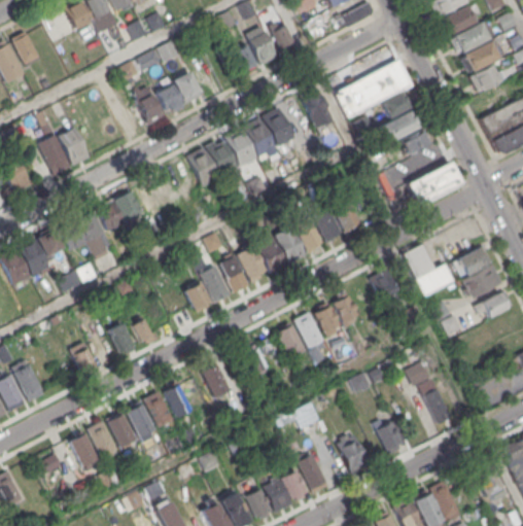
[(75,0),(64,7),(75,28),(91,20),(80,0),(75,0)]
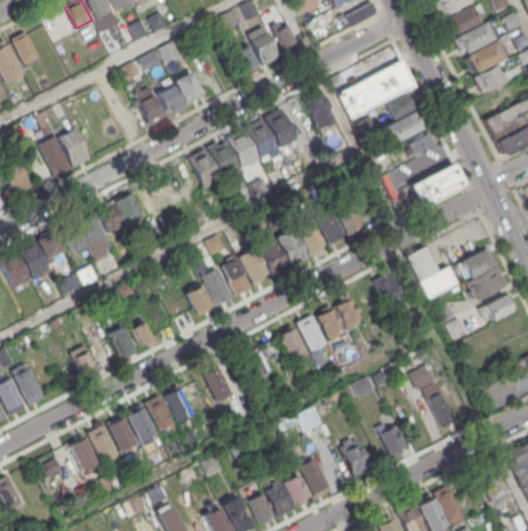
[(98,19),(87,0),(106,0),(119,23),(107,29),(101,18),(98,19)]
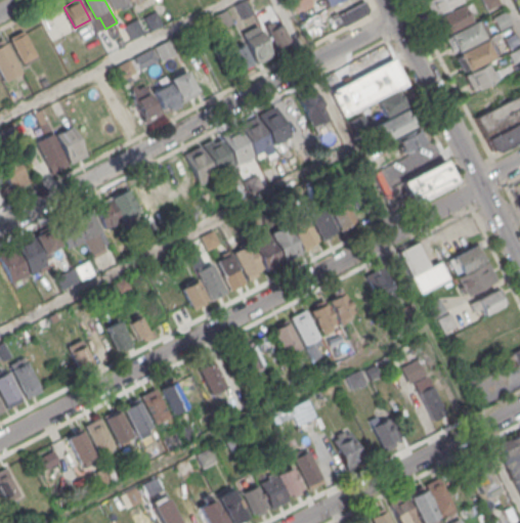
[(109,0),(114,9),(129,1),(128,0),(109,0)]
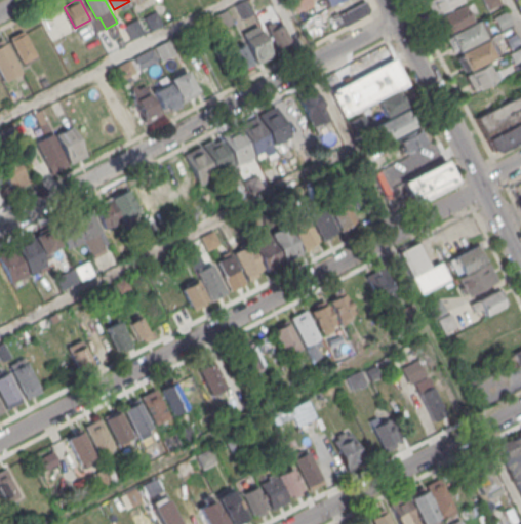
[(341,30),(332,14),(339,11),(337,6),(349,0),(356,0),(360,5),(367,1),(371,8),(369,15),(341,30)]
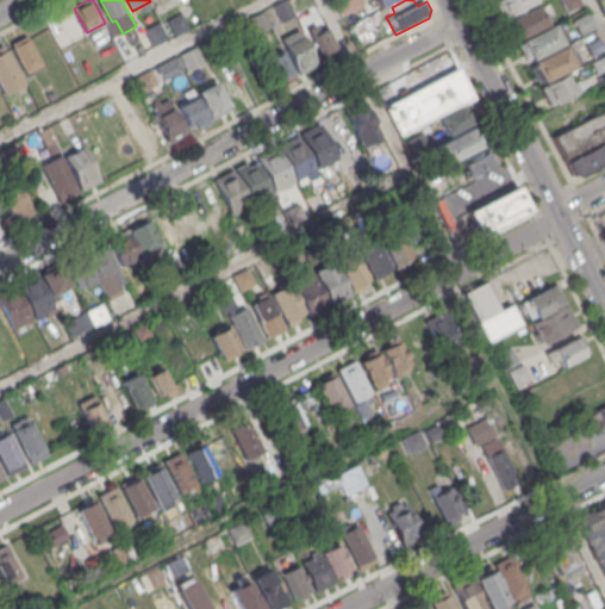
[(507,19),(498,2),(503,0),(540,0),(541,2),(507,19)]
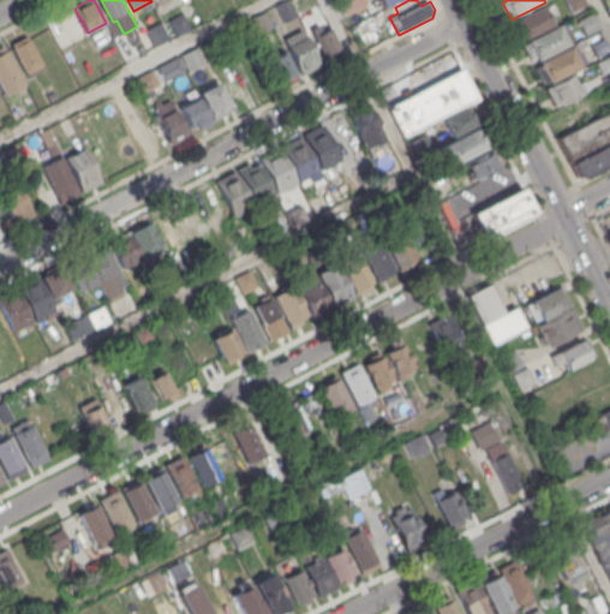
[(575,12),(568,0),(586,0),(588,5),(575,12)]
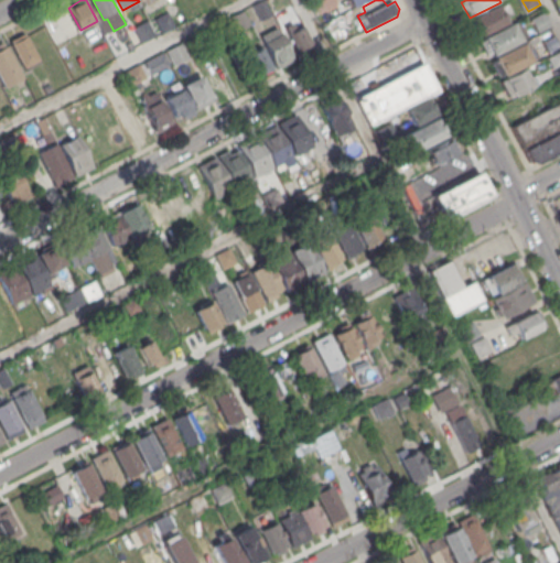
[(481,38),(473,22),(503,7),(510,22),(481,38)]
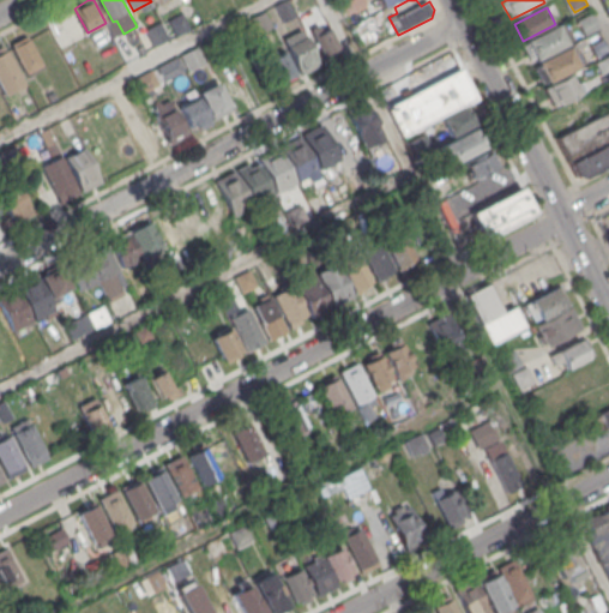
[(261,34),(254,19),(271,11),(278,25),(261,34)]
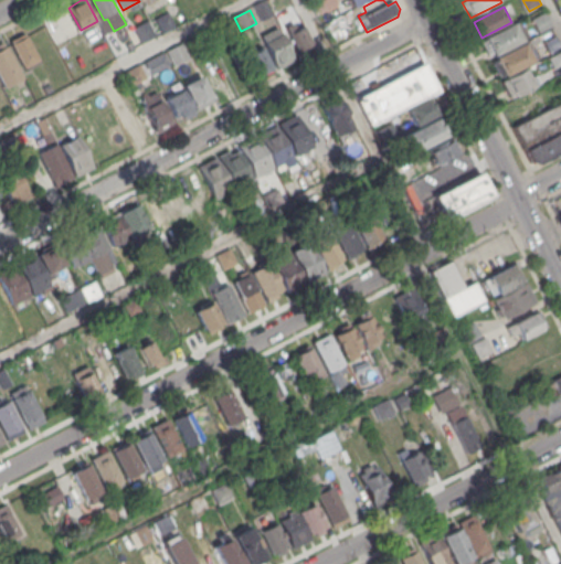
[(165,32),(158,20),(171,13),(177,25),(165,32)]
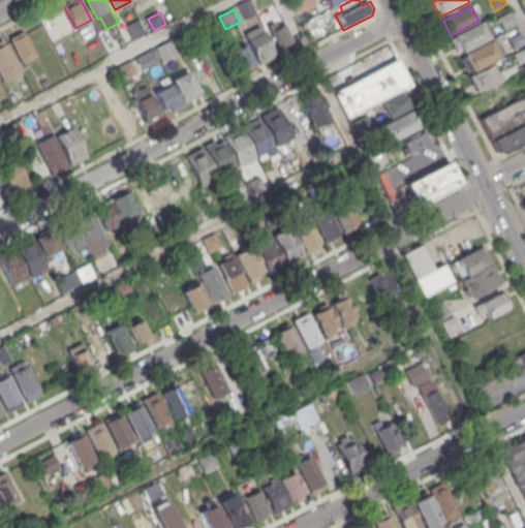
[(508,31),(502,19),(514,12),(520,25),(508,31)]
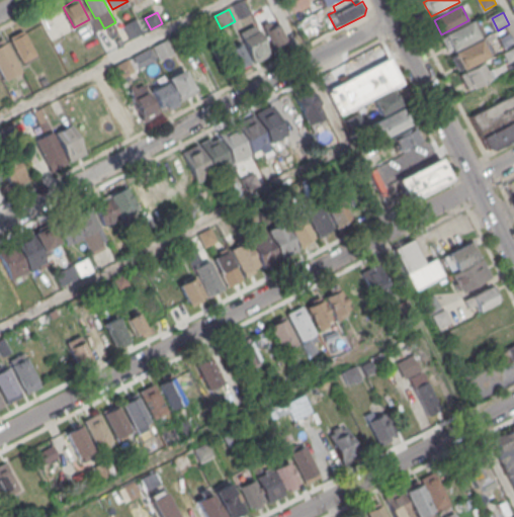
[(132,38),(125,27),(138,20),(144,32),(132,38)]
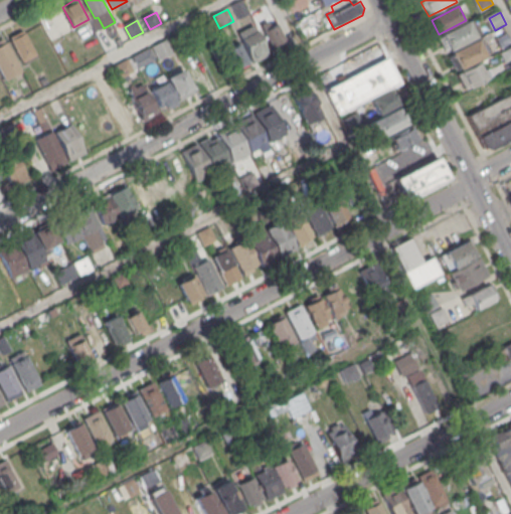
[(448,54),(440,38),(472,21),(480,37),(448,54)]
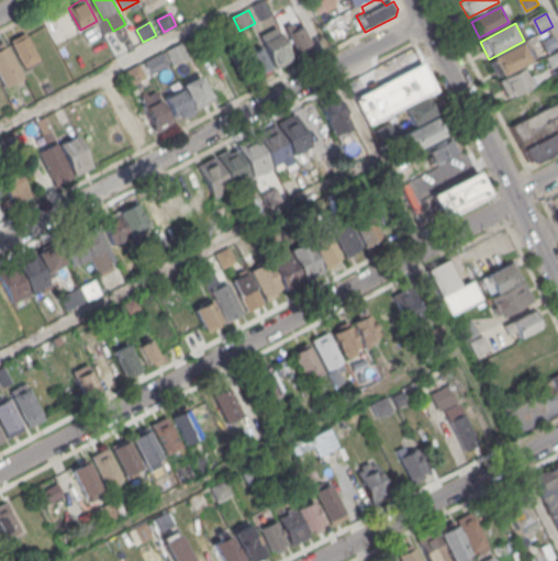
[(298,55),(287,35),(305,26),(315,46),(298,55)]
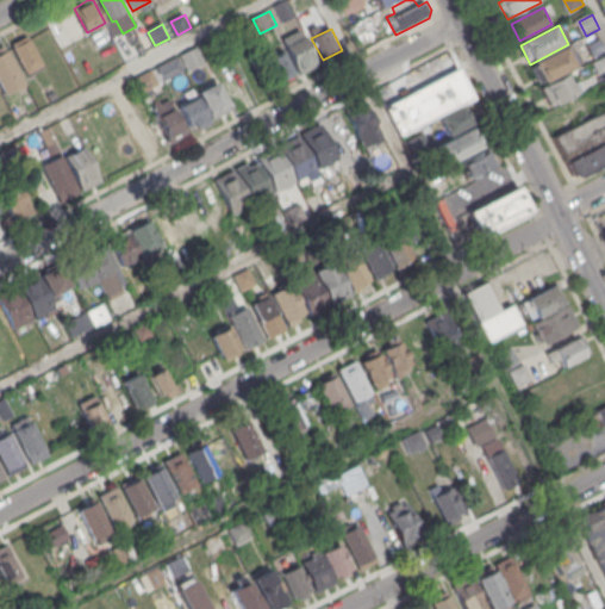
[(301,75),(284,39),(303,30),(320,66),(301,75)]
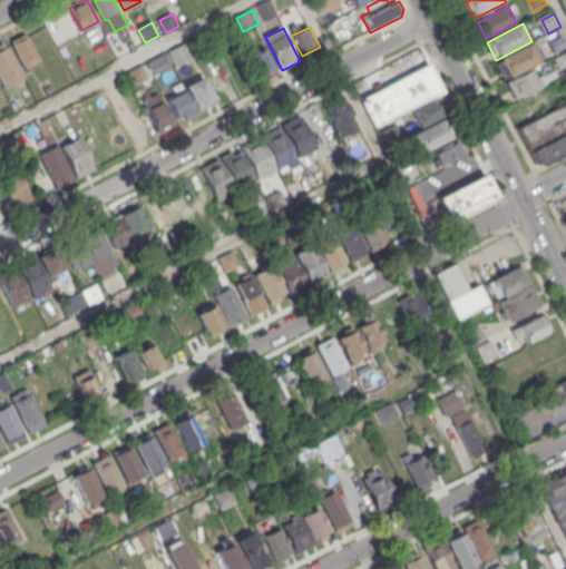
[(12,41),(28,33),(42,62),(27,70),(12,41)]
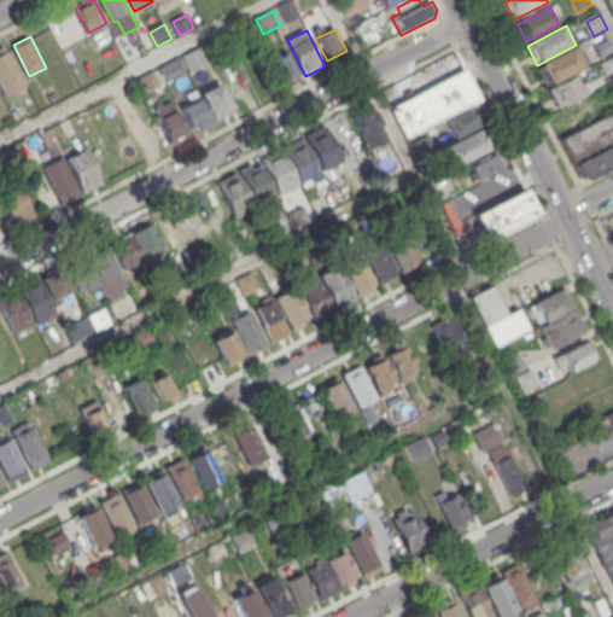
[(7,95),(0,81),(0,51),(9,47),(28,85),(7,95)]
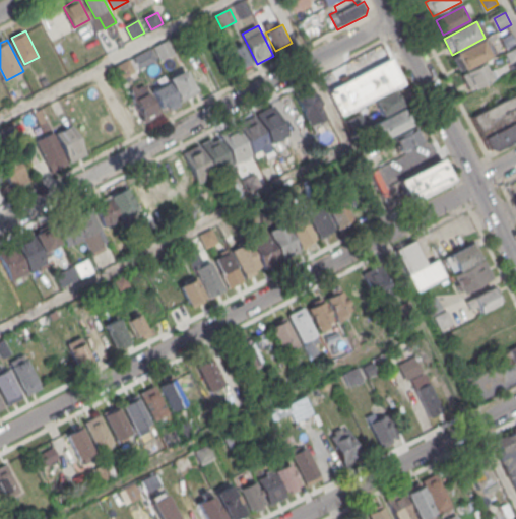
[(163,60),(155,47),(169,40),(176,53),(163,60)]
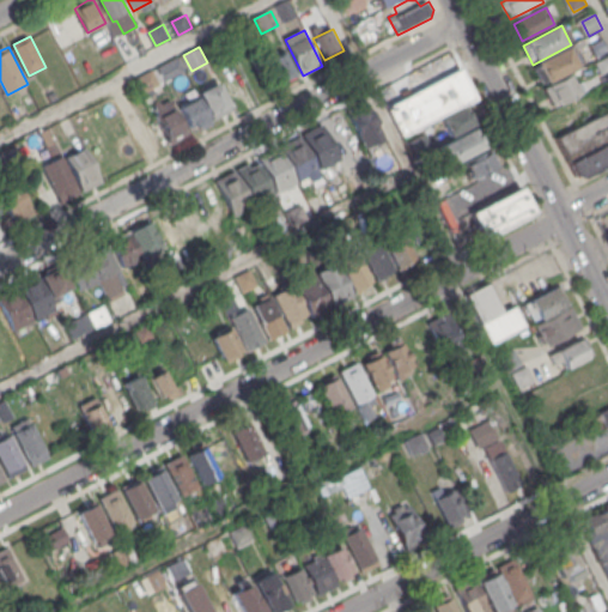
[(545,86),(535,67),(573,47),(583,66),(545,86)]
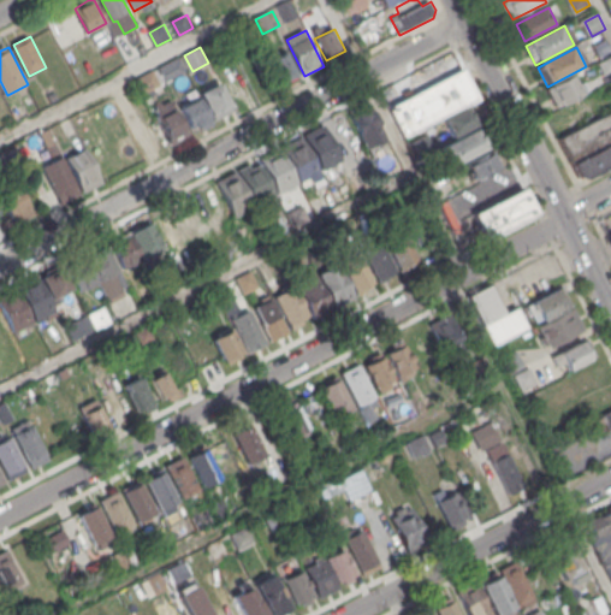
[(288,86),(273,59),(289,52),(302,78),(288,86)]
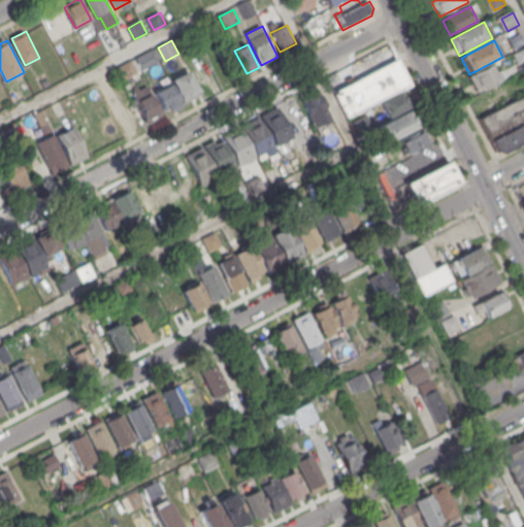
[(144,70),(138,59),(156,50),(161,61),(144,70)]
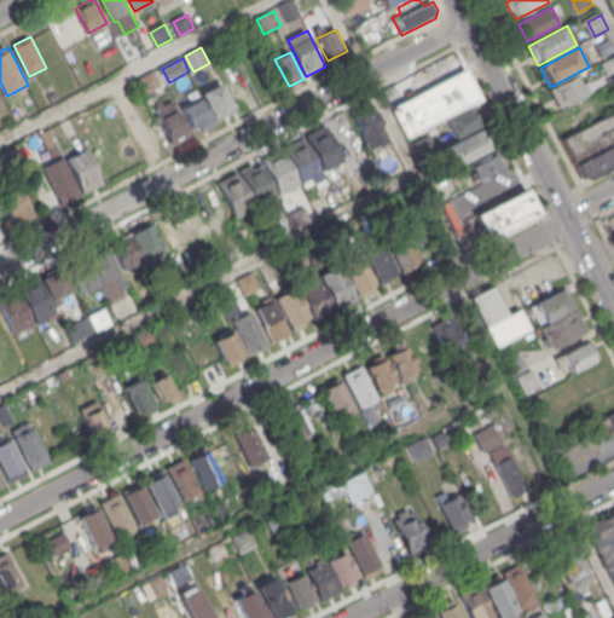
[(145,94),(139,81),(156,71),(163,86),(145,94)]
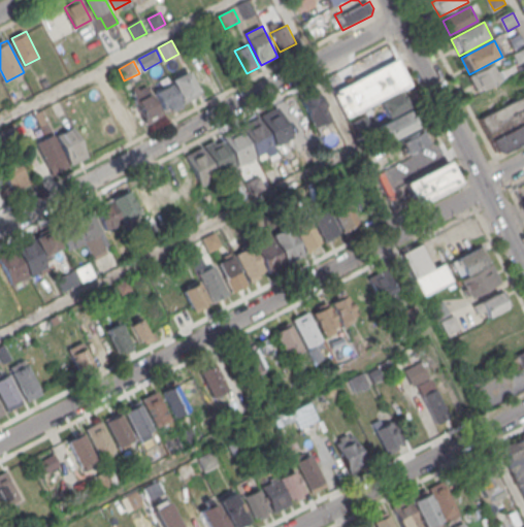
[(350,117),(336,93),(397,61),(411,85),(350,117)]
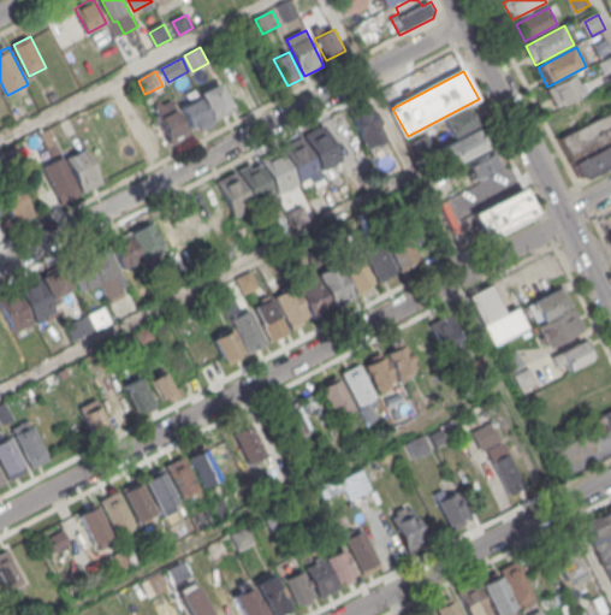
[(550,88),(559,106),(585,94),(576,76),(550,88)]
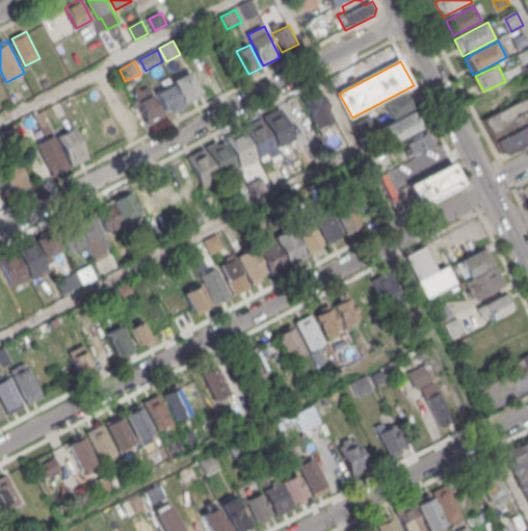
[(187,104),(176,80),(190,73),(203,96),(187,104)]
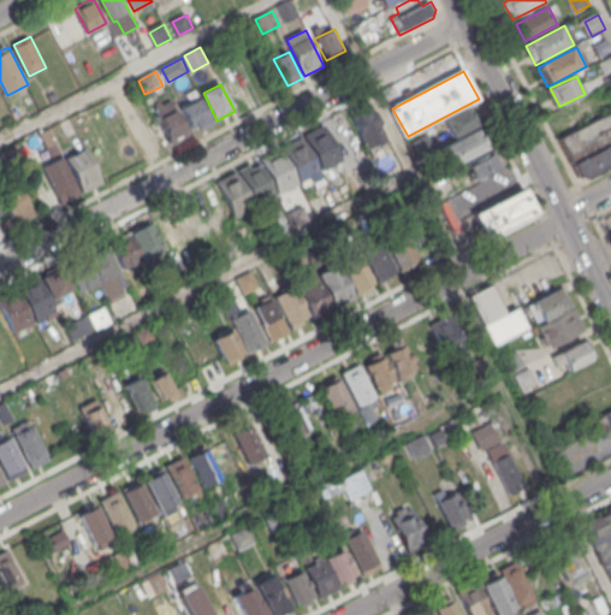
[(194,130),(182,108),(201,99),(213,120),(194,130)]
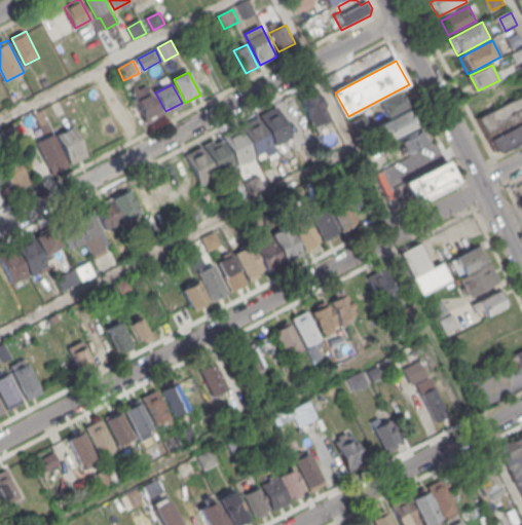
[(148,123),(132,95),(148,86),(163,115),(148,123)]
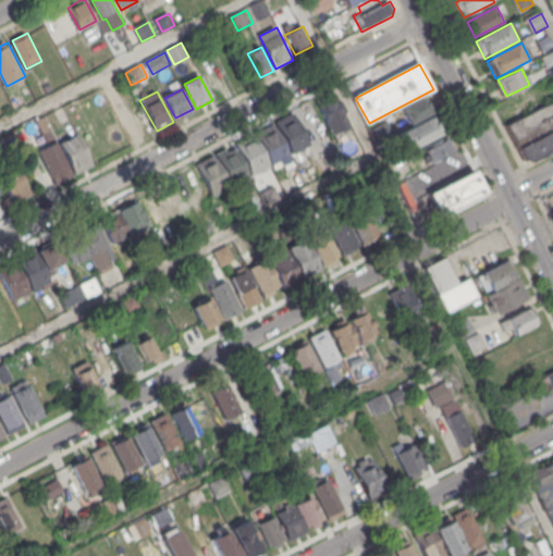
[(333,135),(318,103),(335,95),(352,125),(333,135)]
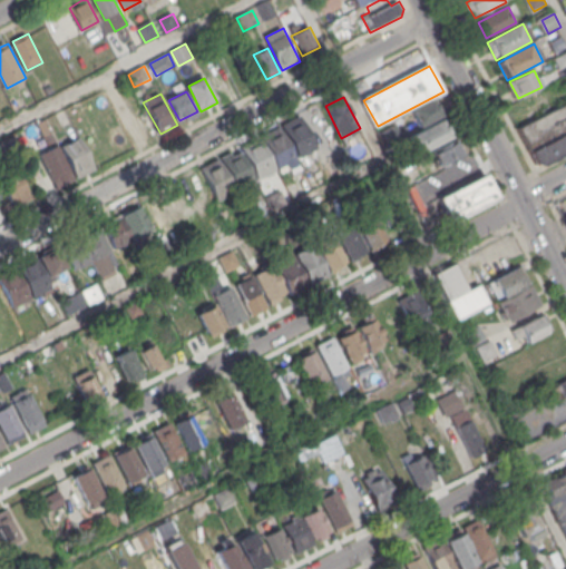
[(421,128),(412,110),(435,99),(443,117),(421,128)]
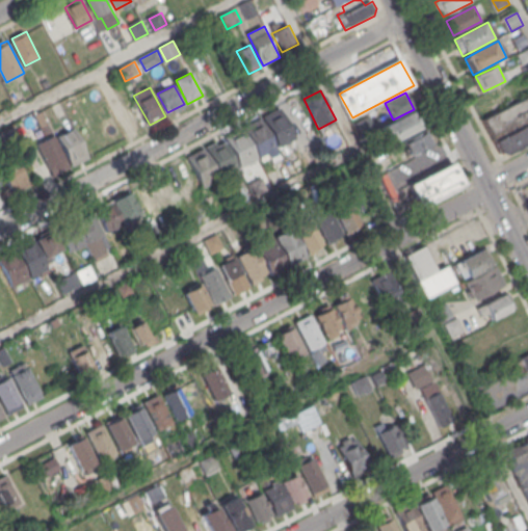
[(527,123),(496,139),(486,120),(527,99),(527,123)]
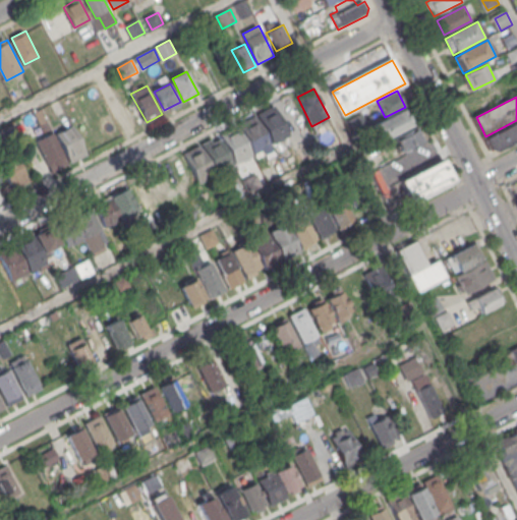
[(125,130),(116,111),(132,103),(142,121),(125,130)]
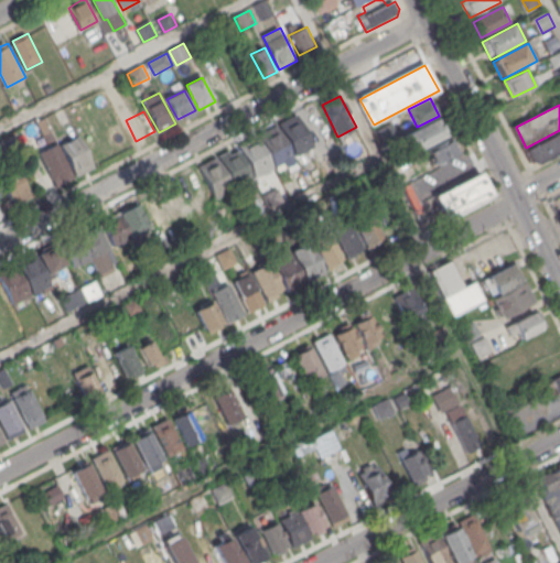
[(298,158),(281,127),(299,117),(315,149),(298,158)]
